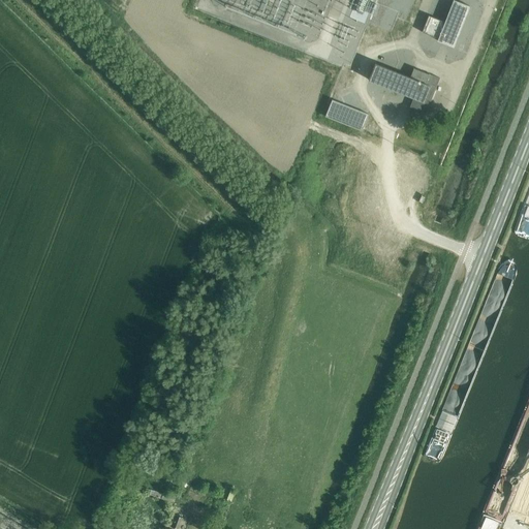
[(423,32),(454,45),(469,6),(454,0),(453,0),(444,23),(429,17),(423,32)]
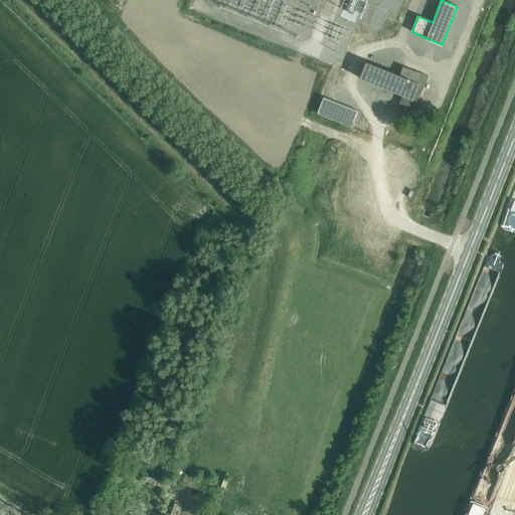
[(400,106),(415,112),(428,76),(418,72),(418,73),(403,67),(400,74),(367,62),(361,78),(404,96),(400,106)]
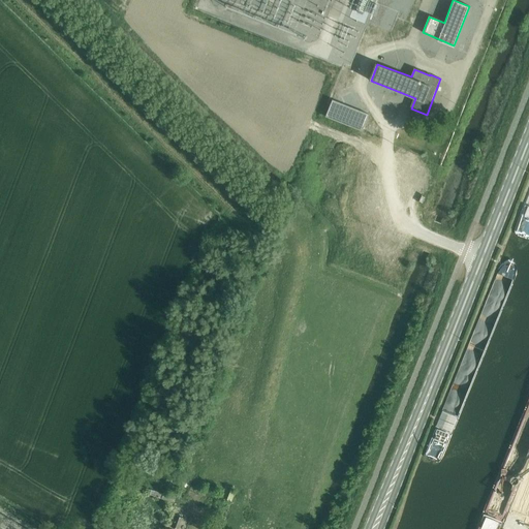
[(325,117),(362,131),(369,115),(332,99),(325,117)]
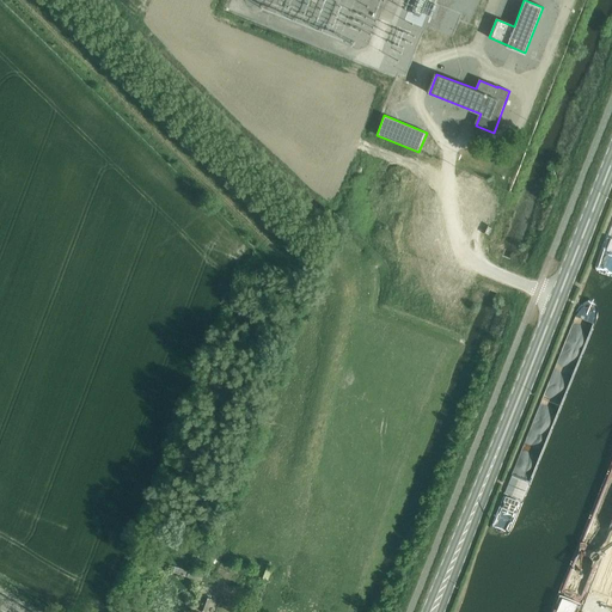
[(187,577),(200,582),(202,574),(189,570),(187,577)]
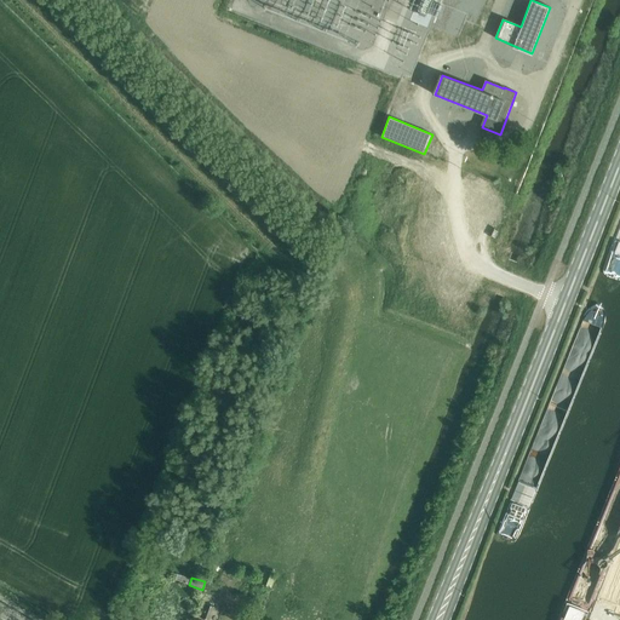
[(208,619),(214,607),(207,604),(202,618),(199,616),(197,619),(194,618),(193,619),(208,619)]
